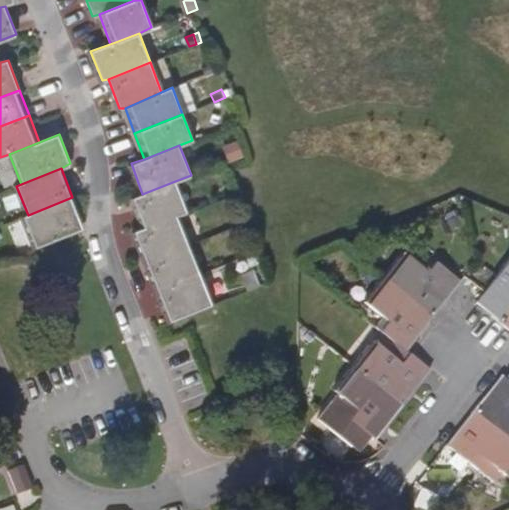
[(133,198),(143,228),(176,215),(187,210),(175,181),(142,194),(133,198)]
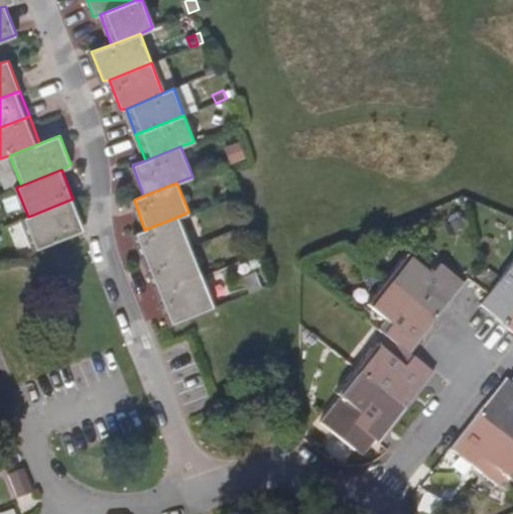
[(85,230),(73,199),(28,217),(23,218),(34,250),(85,230)]
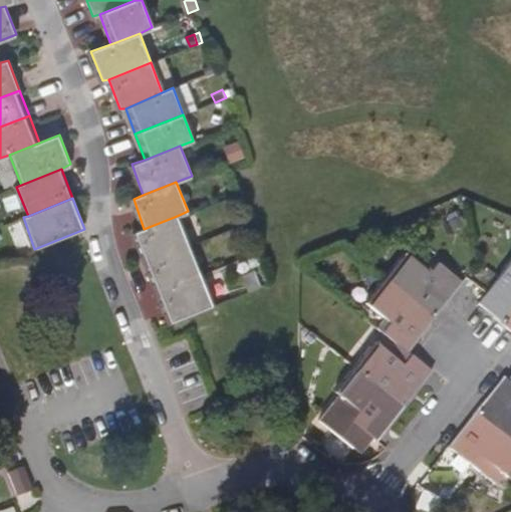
[(243,212),(234,215),(239,227),(247,224),(243,212)]
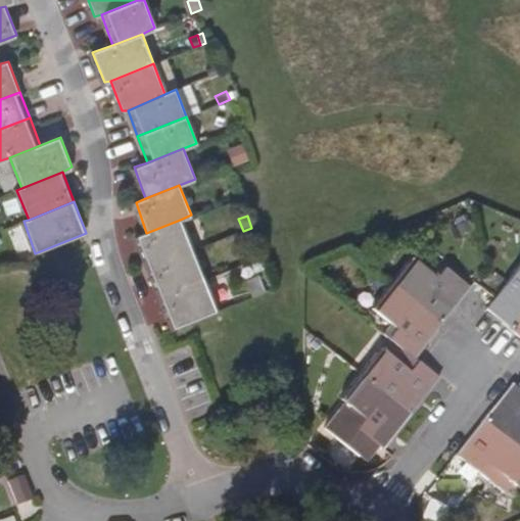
[(238,219),(232,221),(236,233),(240,232),(243,231),(238,219)]
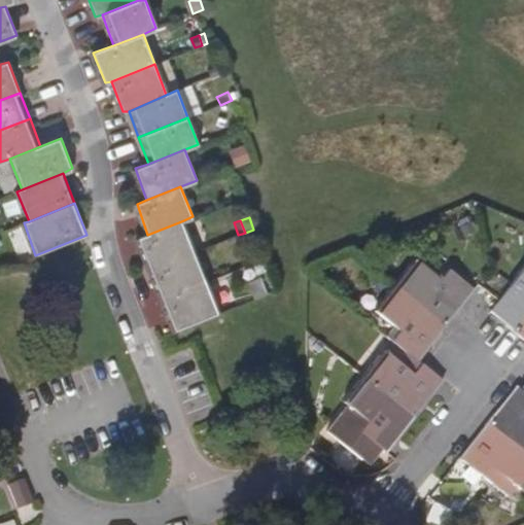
[(138,238),(149,268),(193,252),(181,221),(147,235),(138,238)]
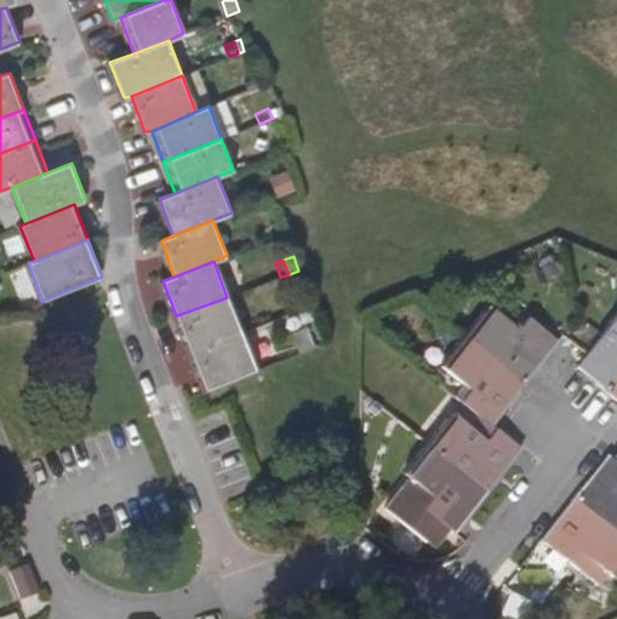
[(293,288),(303,284),(298,271),(289,274),(293,288)]
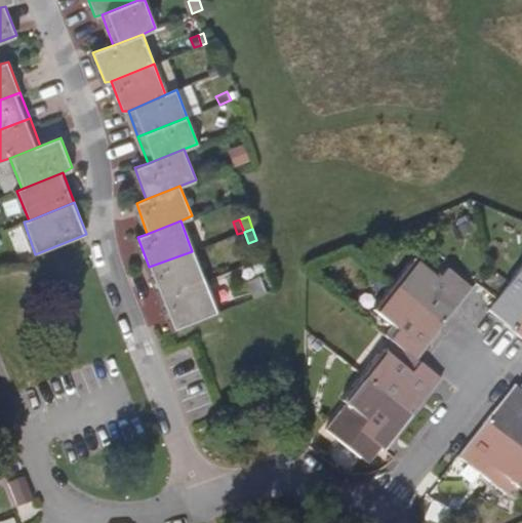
[(192,251),(149,267),(161,297),(203,281),(192,251)]
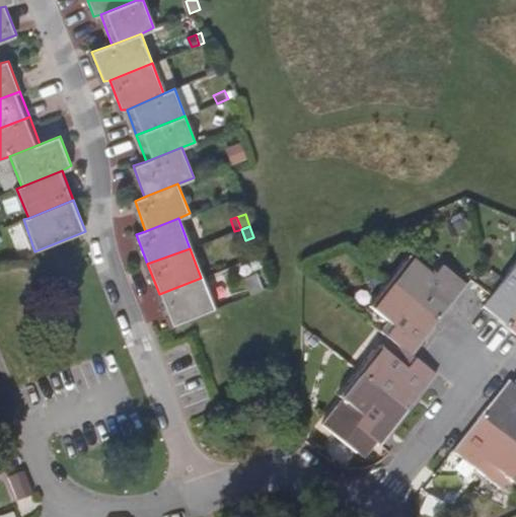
[(441,319),(468,285),(441,264),(433,274),(409,254),(389,279),(441,319)]
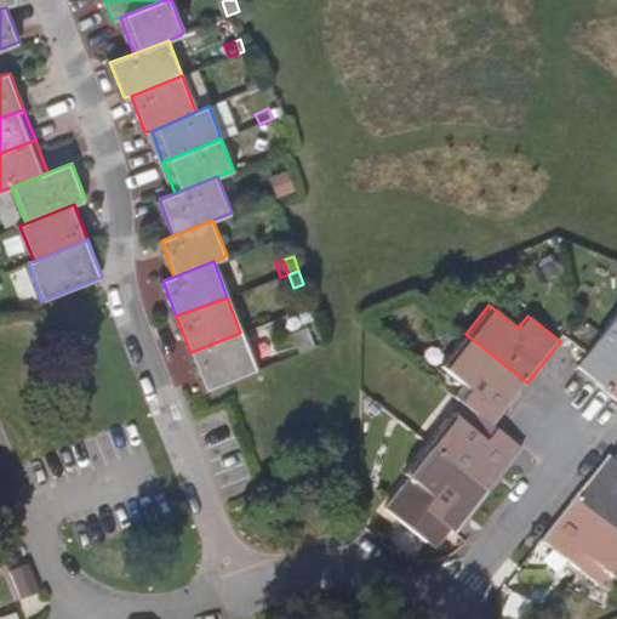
[(578,367),(607,390),(616,378),(616,318),(588,353),(578,367)]
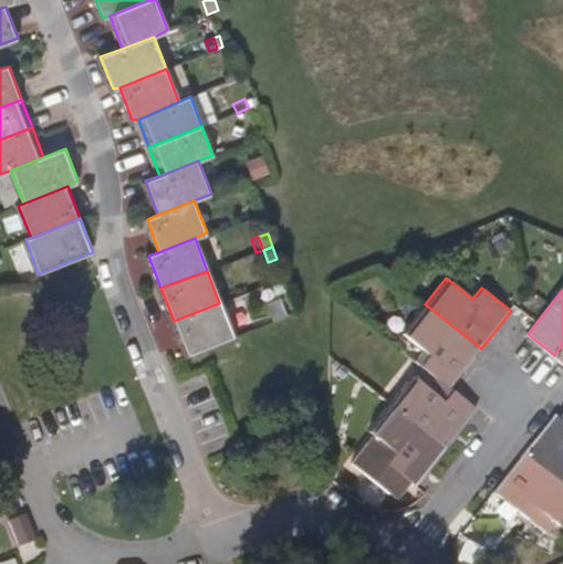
[(289,314),(282,298),(270,303),(277,320),(289,314)]
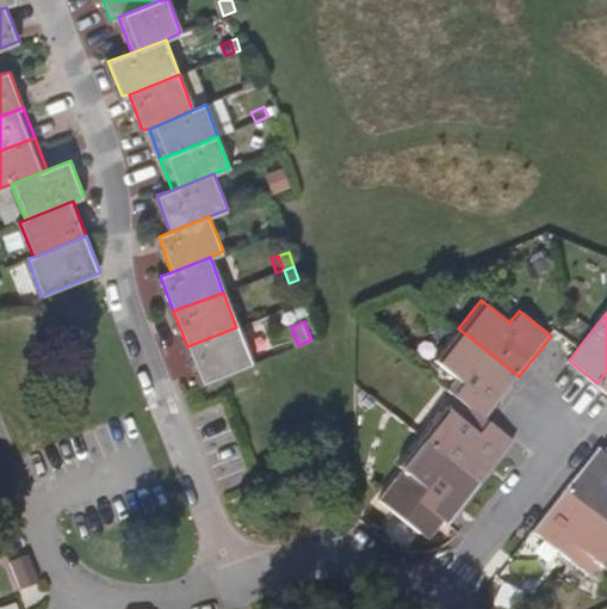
[(187,346),(202,383),(251,364),(236,327),(187,346)]
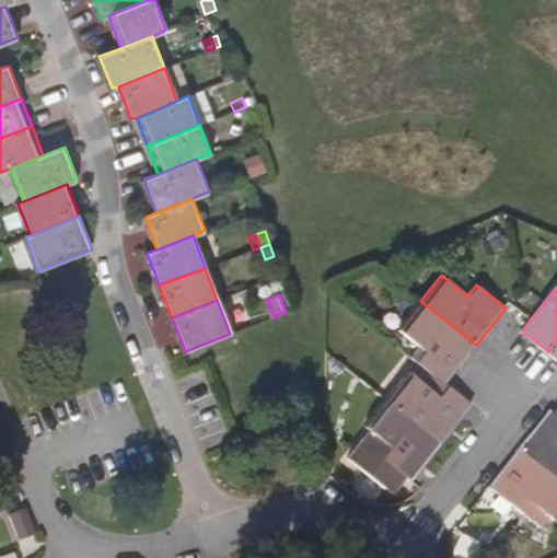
[(418,359),(422,362),(447,381),(476,345),(420,301),(399,328),(426,349),(418,359)]
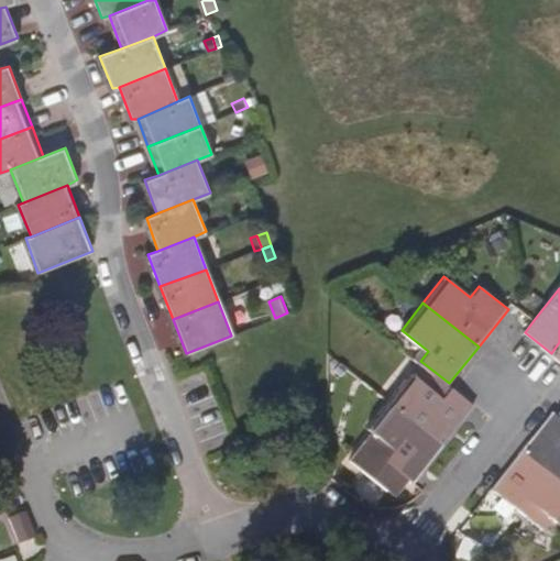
[(474,404),(449,383),(425,364),(415,375),(410,373),(391,398),(445,442),(474,404)]
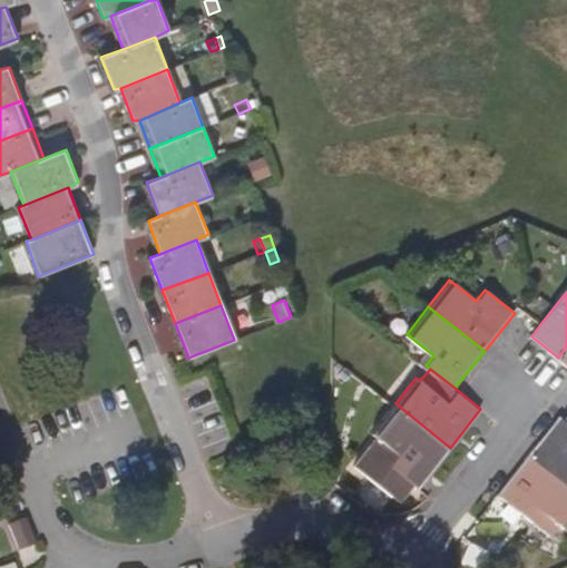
[(414,482),(419,487),(450,448),(396,403),(373,432),(379,437),(357,463),(400,500),(414,482)]
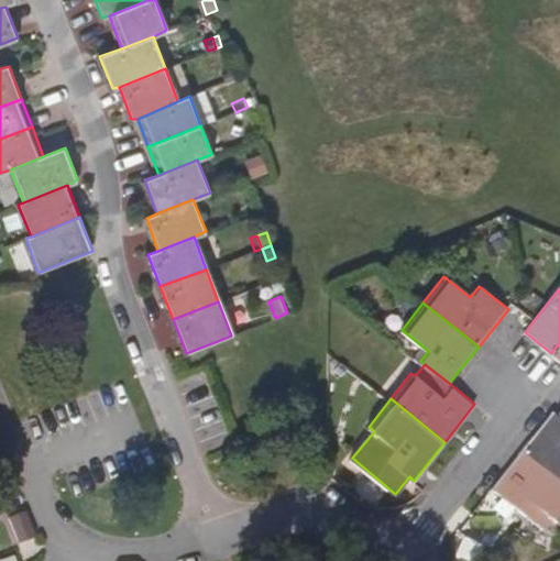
[(559,414),(555,410),(524,449),(559,477),(559,414)]
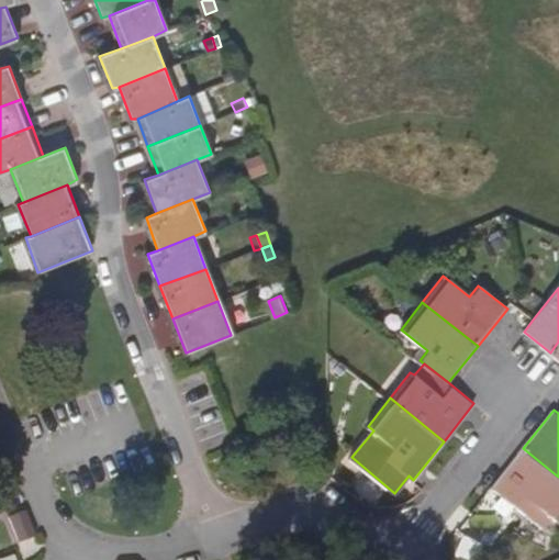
[(503,473),(492,486),(544,527),(551,516),(558,521),(558,477),(523,448),(503,473)]
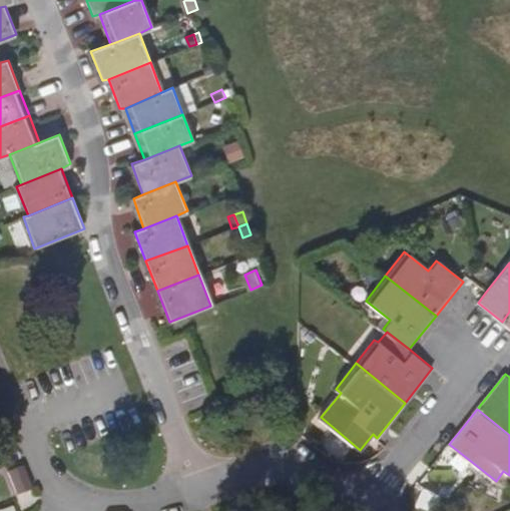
[(35,488),(27,465),(12,470),(20,494),(35,488)]
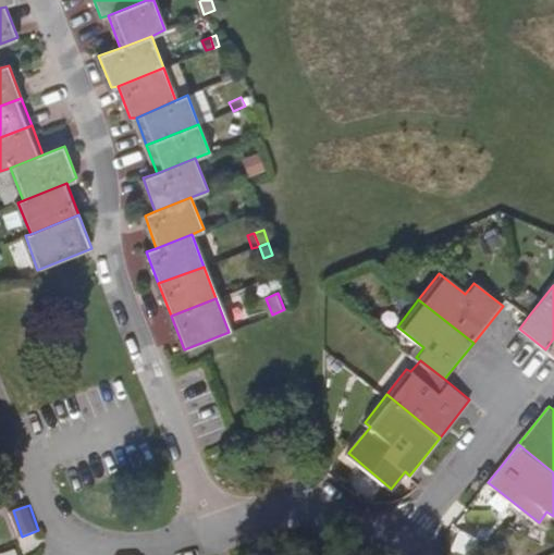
All buildings are outlined.
